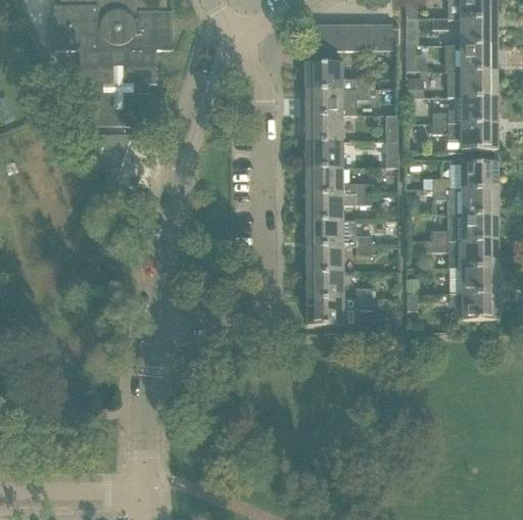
[(62,0),(62,5),(55,6),(54,12),(53,14),(52,18),(51,22),(51,26),(51,30),(52,33),(52,36),(53,40),(53,41),(54,43),(55,50),(79,50),(79,85),(88,85),(88,92),(80,92),(80,127),(81,127),(85,135),(82,135),(99,170),(121,170),(132,135),(124,135),(124,127),(156,127),(156,91),(148,91),(148,84),(156,84),(156,50),(173,50),(173,11),(164,11),(163,0),(62,0)]
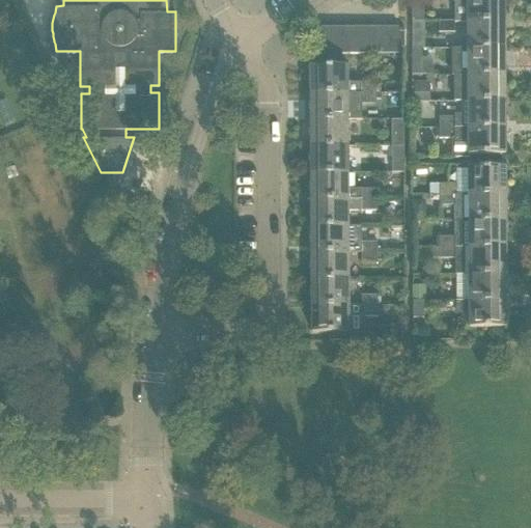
[(454,0),(454,19),(467,20),(504,19),(504,0),(454,0)]
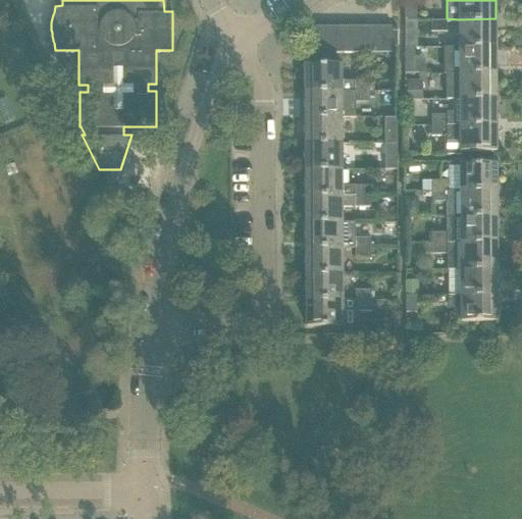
[(416,17),(416,2),(405,3),(405,18),(416,17)]
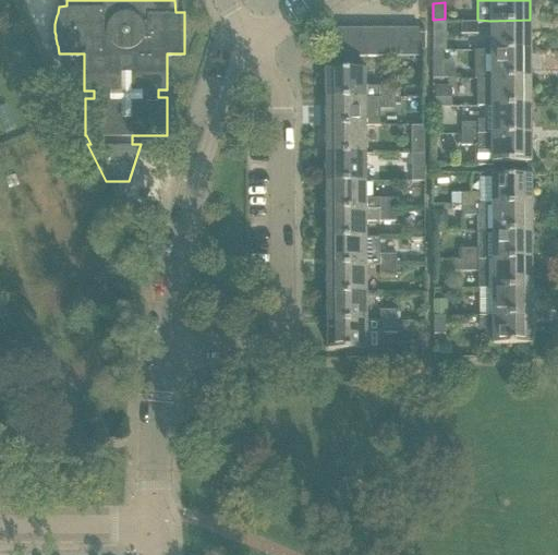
[(477,20),(460,20),(461,32),(477,32),(477,20)]
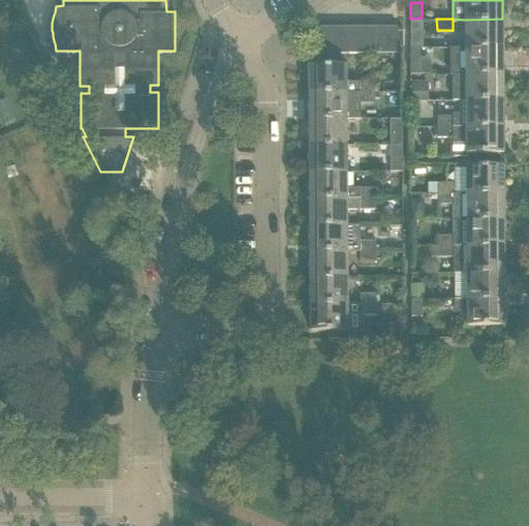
[(503,45),(502,19),(465,20),(466,45),(503,45)]
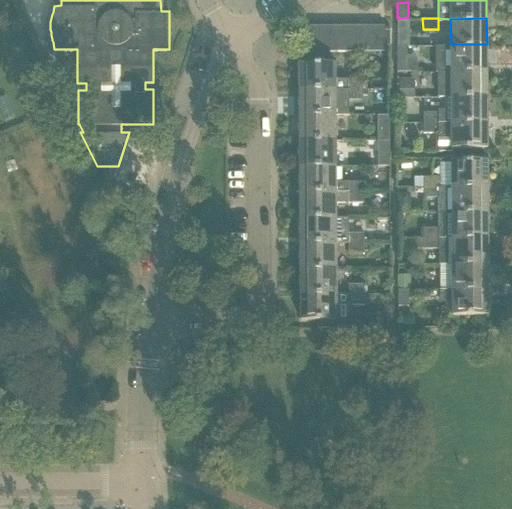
[(311,50),(311,23),(299,23),(299,50),(311,50)]
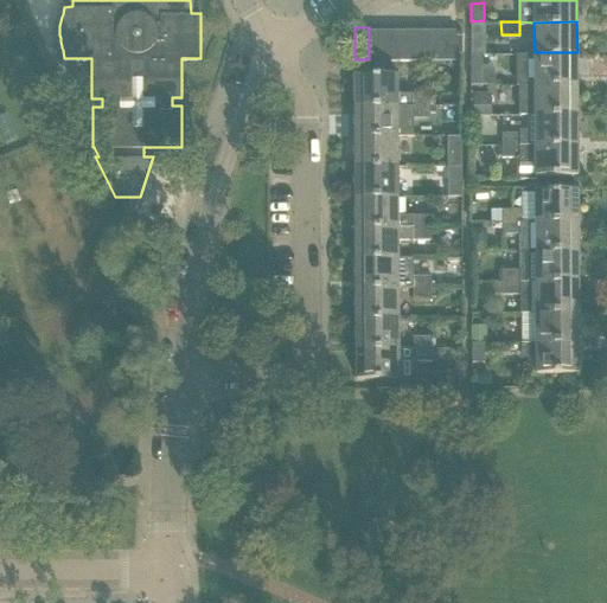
[(383,27),(369,27),(369,59),(383,59),(383,27)]
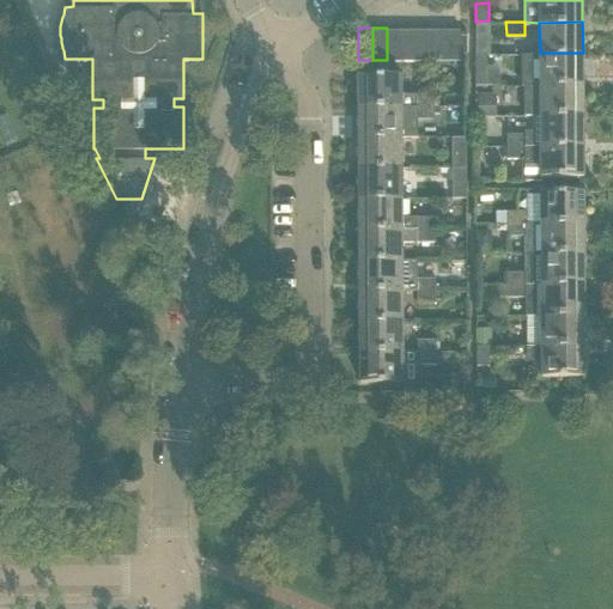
[(401,28),(387,28),(387,60),(401,60),(401,28)]
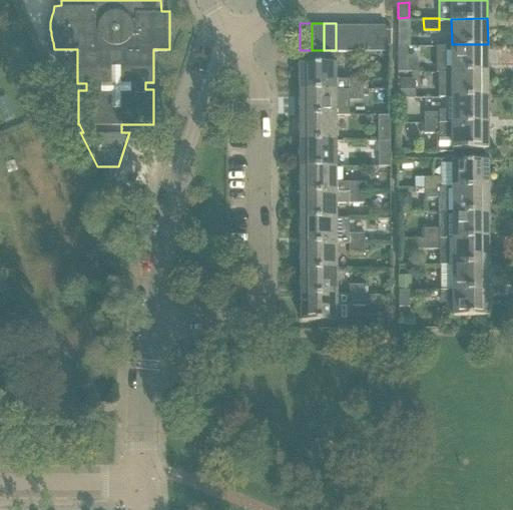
[(349,23),(336,23),(336,50),(349,50),(349,23)]
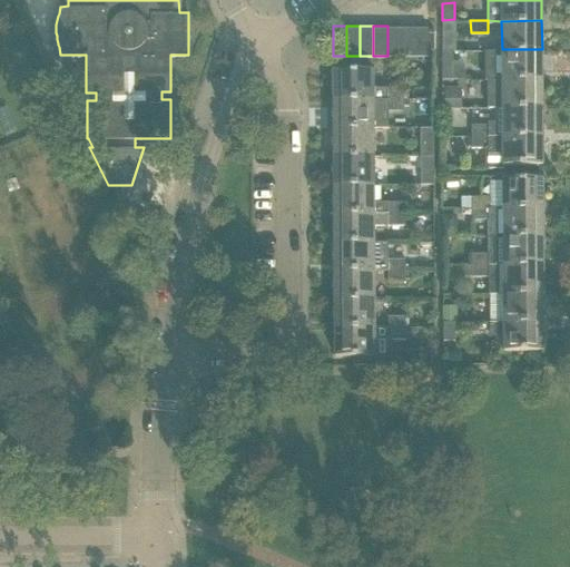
[(401,56),(401,26),(387,26),(387,56),(401,56)]
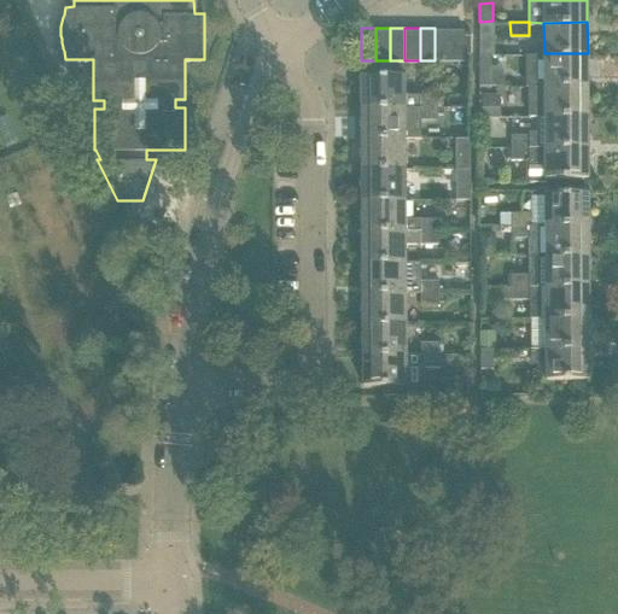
[(449,60),(449,28),(435,28),(435,60),(449,60)]
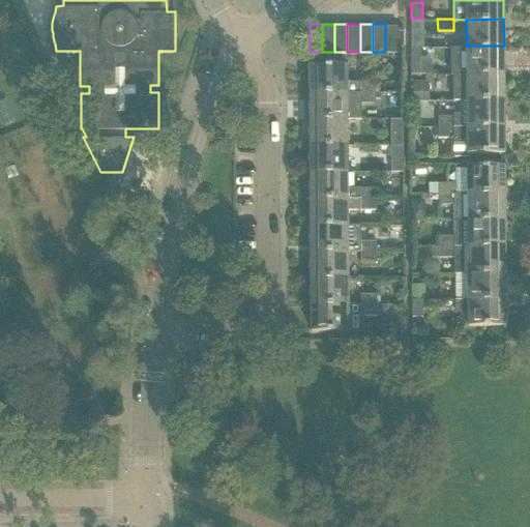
[(398,24),(385,24),(385,52),(398,52),(398,24)]
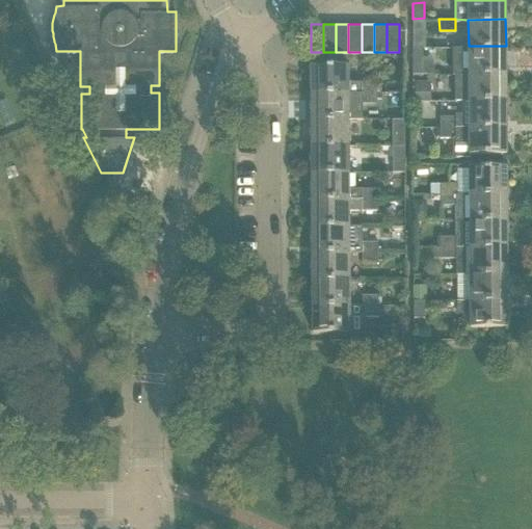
[(506,73),(506,46),(469,46),(469,73),(506,73)]
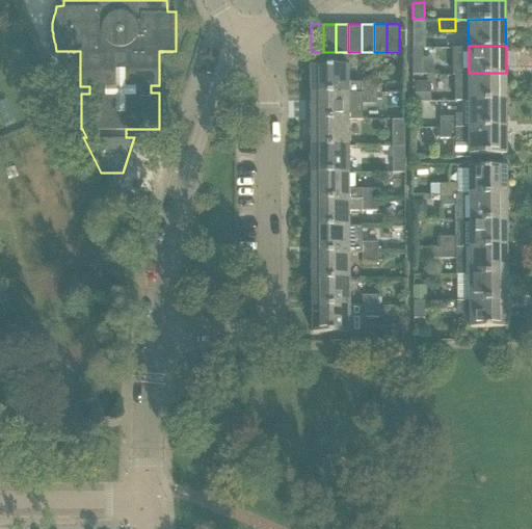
[(423,47),(411,47),(413,73),(423,73),(423,55),(423,49),(423,47)]
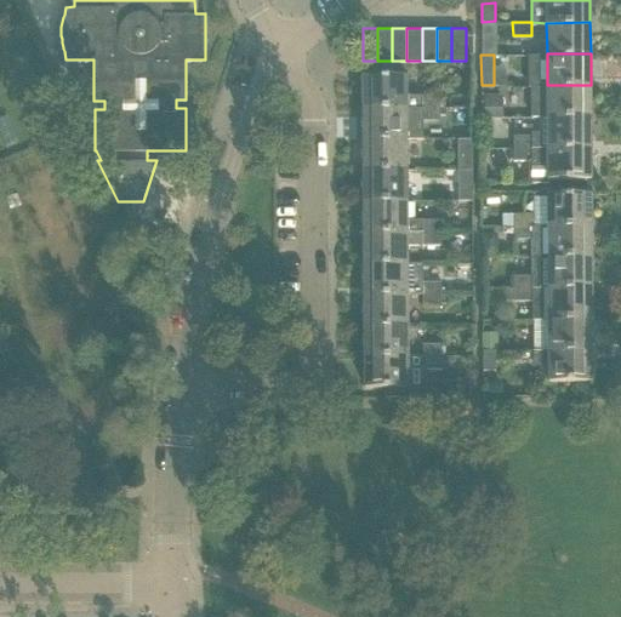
[(440,95),(406,95),(406,75),(363,75),(363,107),(406,107),(406,106),(421,106),(440,107),(440,95)]
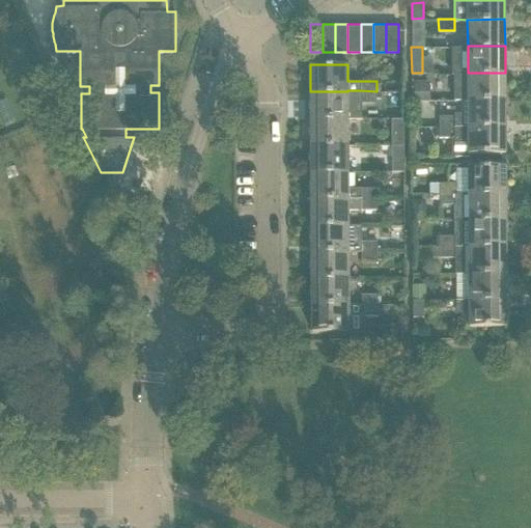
[(505,73),(468,73),(468,99),(505,99),(505,73)]
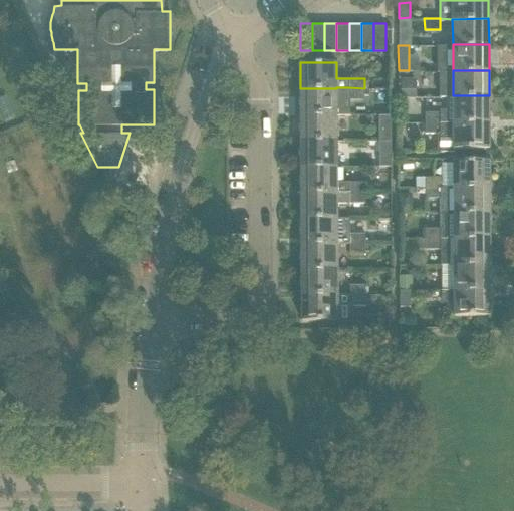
[(416,94),(415,76),(401,77),(401,95),(416,94)]
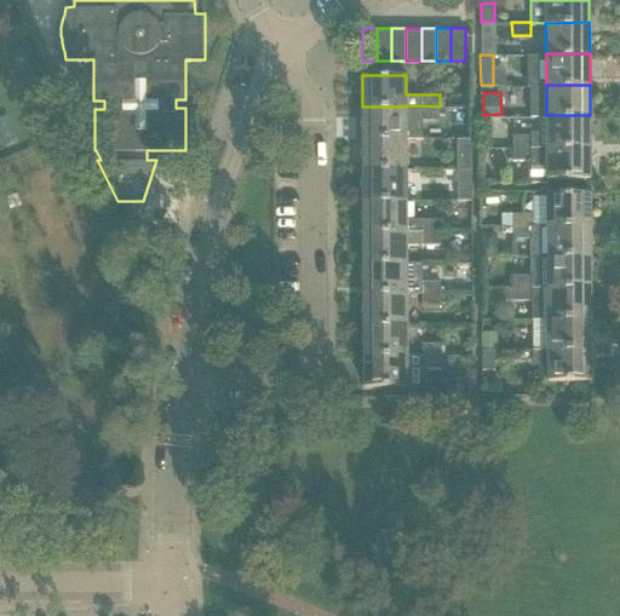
[(406,107),(362,107),(362,138),(406,137),(406,107)]
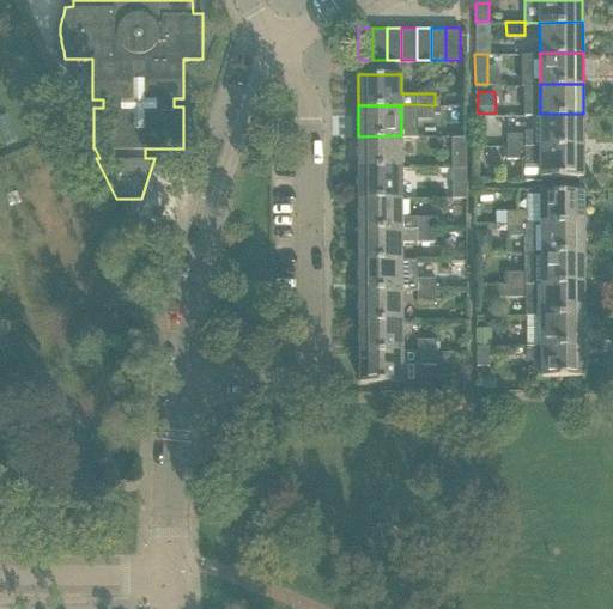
[(416,105),(416,117),(435,117),(435,105),(416,105)]
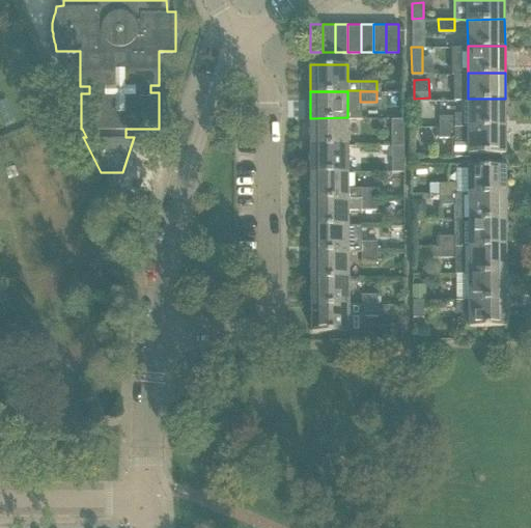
[(454,112),(454,114),(439,114),(439,126),(454,126),(454,127),(468,127),(468,126),(505,126),(505,99),(468,99),(468,112),(454,112)]
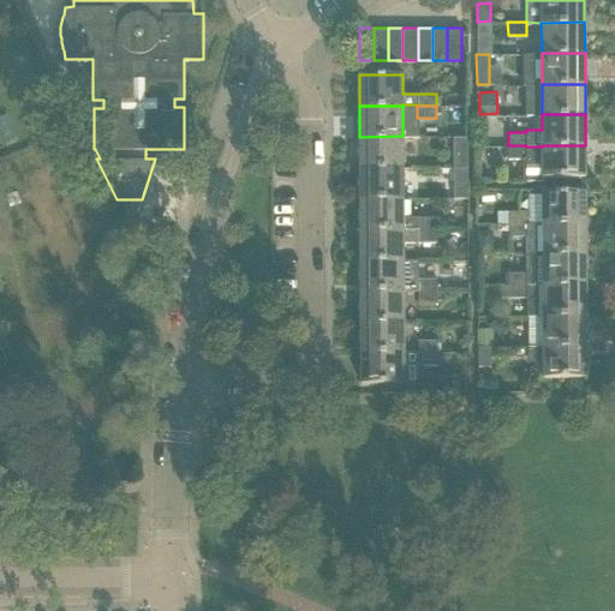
[(402,136),(359,137),(359,167),(402,167),(402,136)]
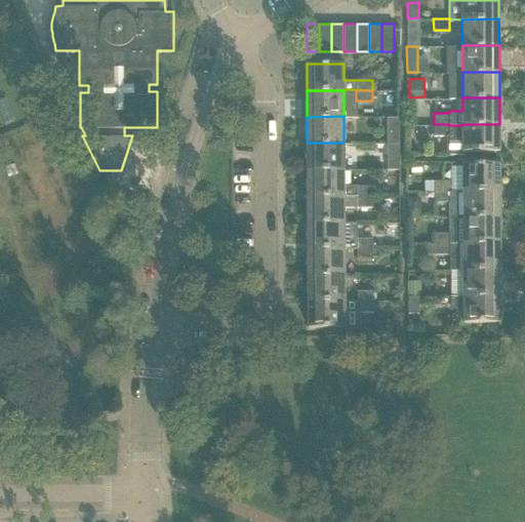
[(388,143),(399,143),(399,116),(387,116),(388,143)]
